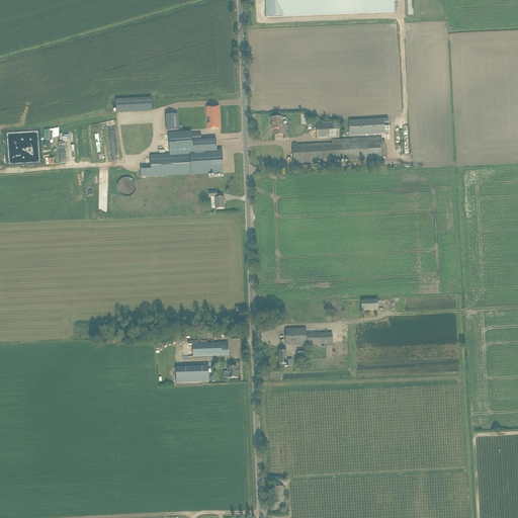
[(395,13),(394,0),(265,0),(266,17),(395,13)]
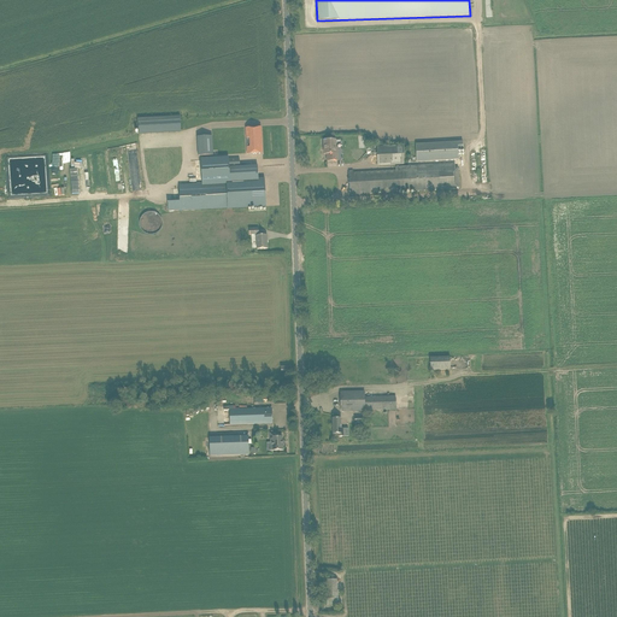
[(139,118),(140,134),(182,133),(182,117),(139,118)]
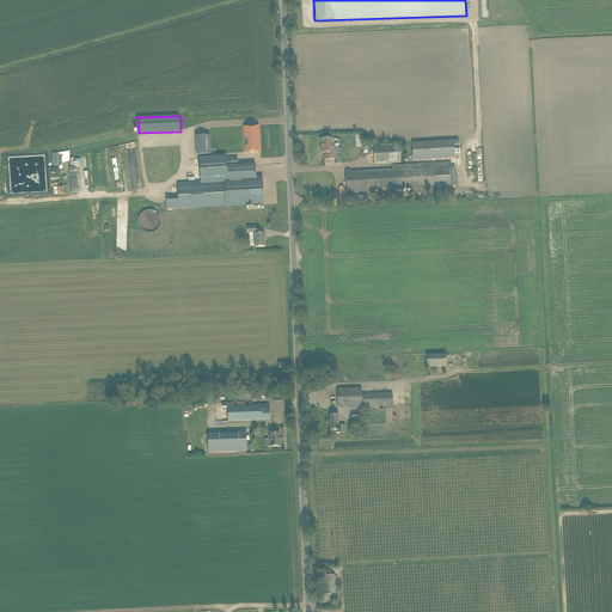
[(261,153),(258,127),(244,128),(244,133),(244,138),(249,138),(249,146),(244,147),(245,153),(261,153)]
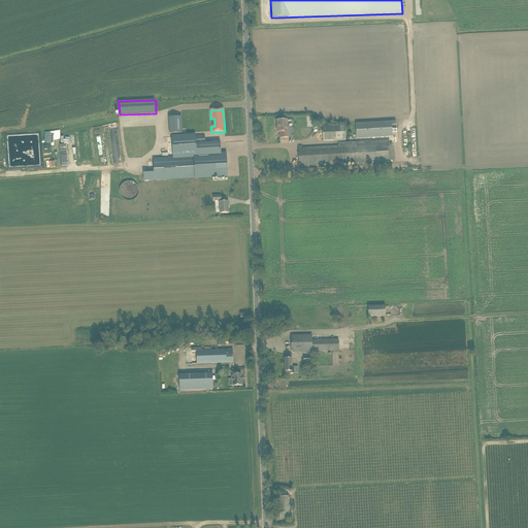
[(183,133),(182,117),(168,118),(169,134),(183,133)]
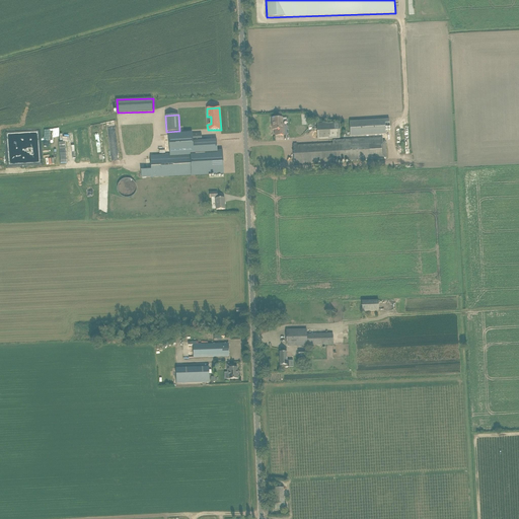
[(275,130),(275,136),(284,136),(284,128),(282,128),(282,119),(272,119),(273,130),(275,130)]
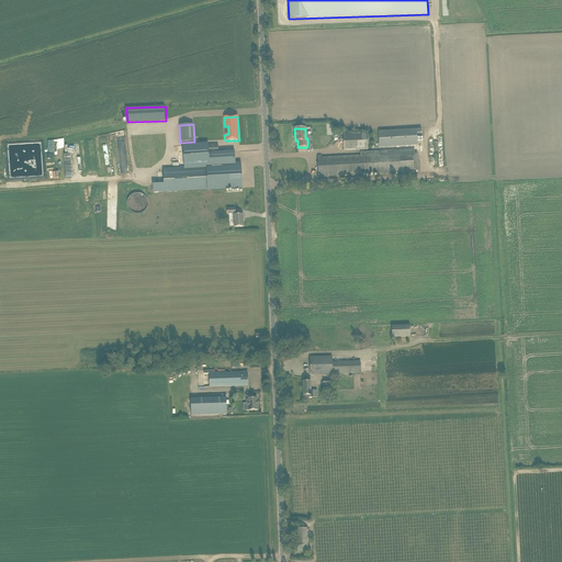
[(422,137),(422,130),(379,132),(380,148),(417,146),(417,137),(422,137)]
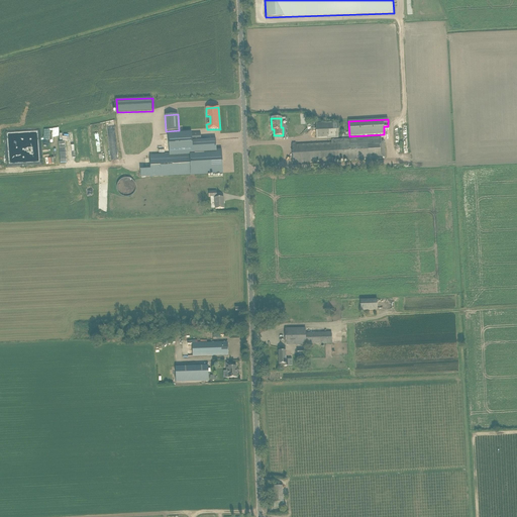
[(315,123),(316,139),(338,138),(337,122),(315,123)]
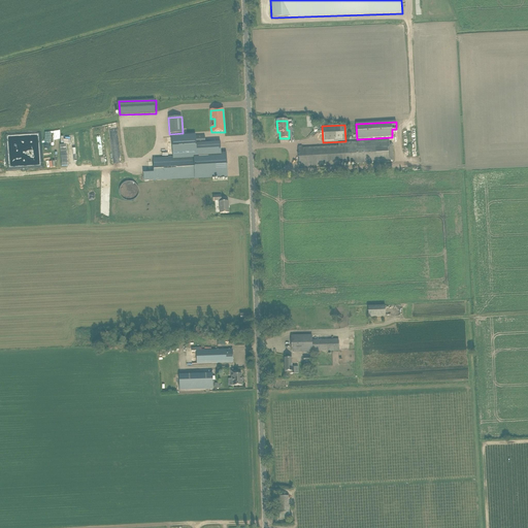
[(204,136),(195,136),(171,137),(172,159),(153,160),(154,180),(228,176),(226,153),(221,153),(220,142),(205,143),(204,136)]
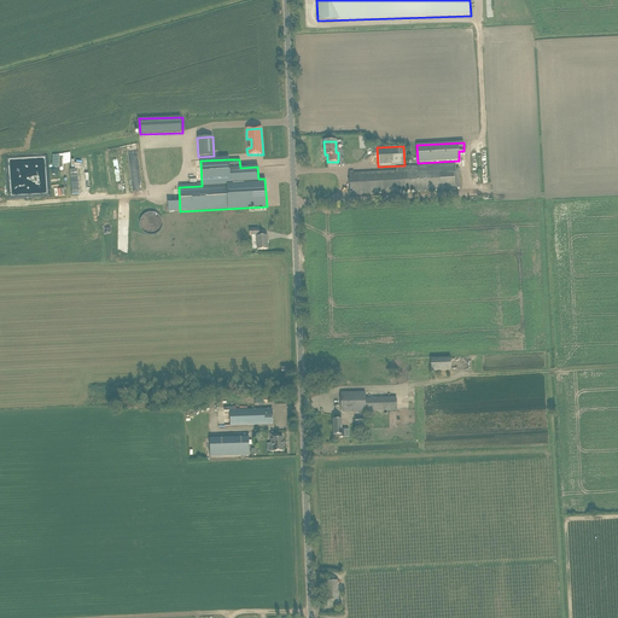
[(354,172),(349,172),(349,174),(348,174),(350,196),(366,194),(366,196),(368,196),(368,194),(460,190),(459,168),(455,168),(455,164),(396,168),(396,170),(354,173),(354,172)]
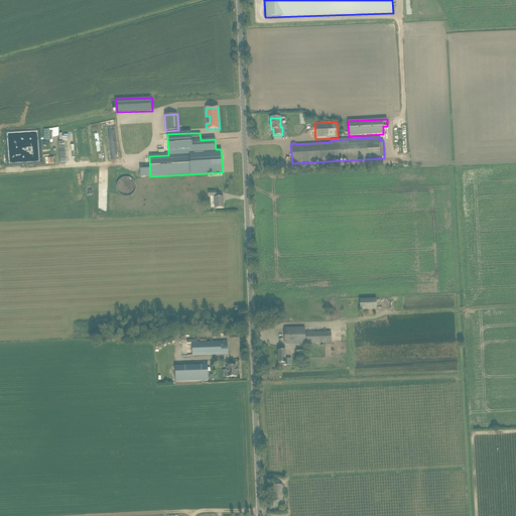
[(135,189),(136,186),(135,184),(134,181),(132,179),(130,178),(127,178),(124,178),(122,179),(120,180),(118,182),(117,185),(117,187),(117,190),(118,192),(119,194),(121,196),(124,197),(126,197),(129,197),(131,196),(133,194),(135,191),(135,189)]
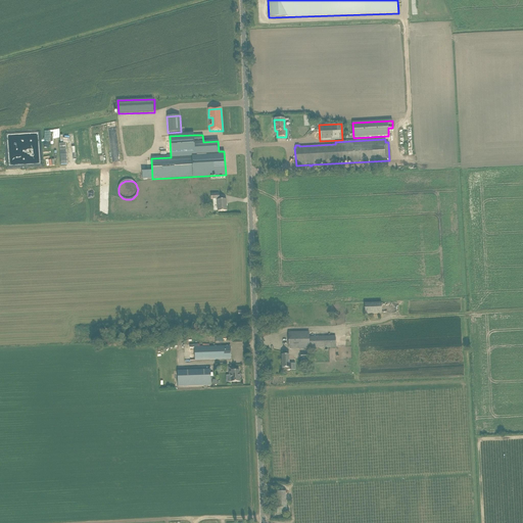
[(217,200),(218,211),(227,211),(226,199),(217,200)]
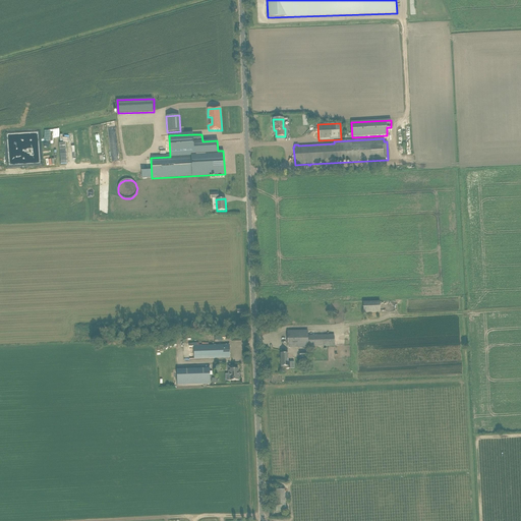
[(380,312),(380,302),(362,303),(363,312),(380,312)]
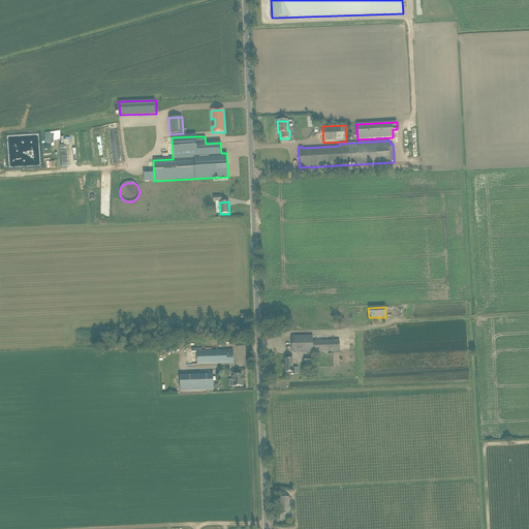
[(339,340),(312,341),(312,336),(291,337),(291,353),(311,352),(311,351),(339,351),(339,340)]
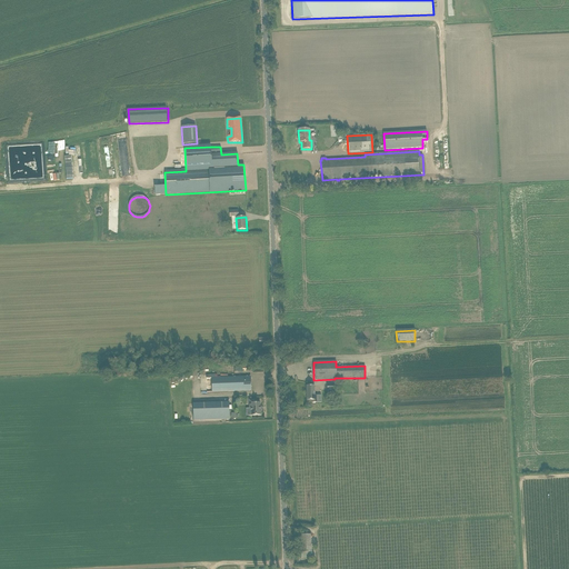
[(206,378),(207,392),(251,391),(250,377),(249,377),(206,378)]
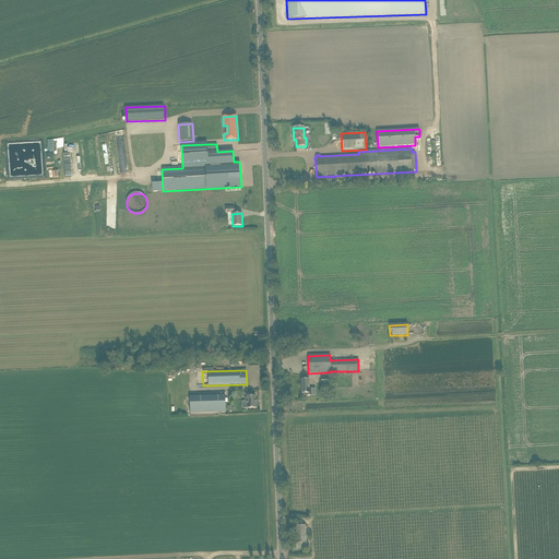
[(316,395),(316,389),(309,389),(309,380),(301,380),(301,394),(307,393),(307,396),(311,396),(316,395)]
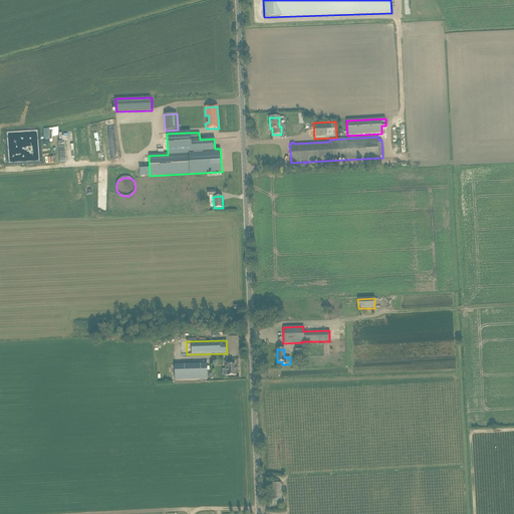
[(231,361),(225,361),(225,369),(226,369),(227,375),(236,375),(236,370),(235,370),(235,364),(231,364),(231,361)]
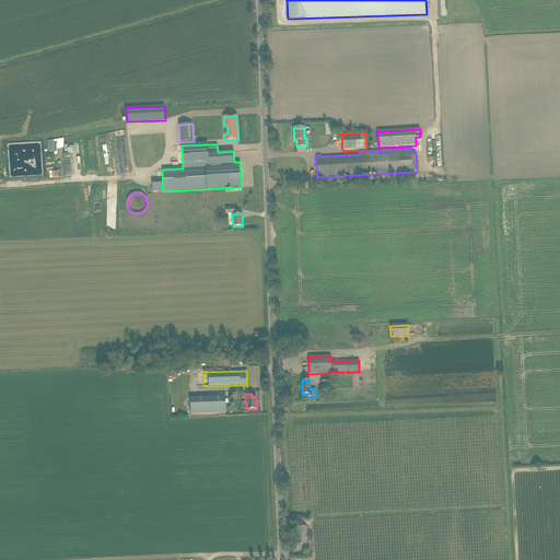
[(190,397),(190,415),(225,413),(225,396),(190,397)]
